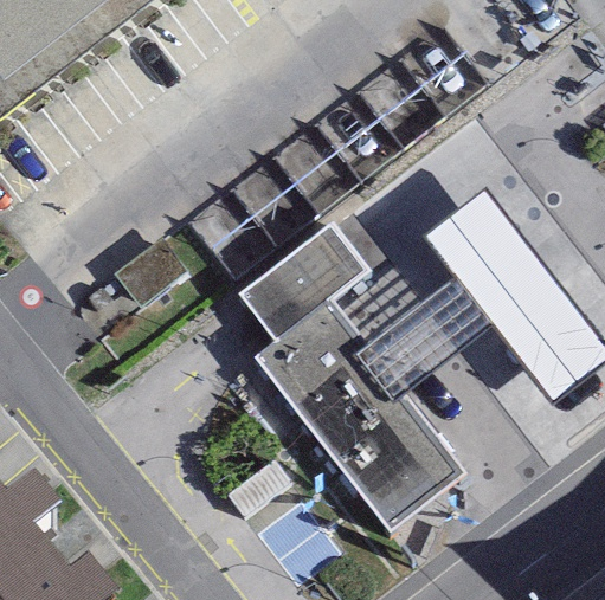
[(0,104),(135,0),(0,0),(0,104)]
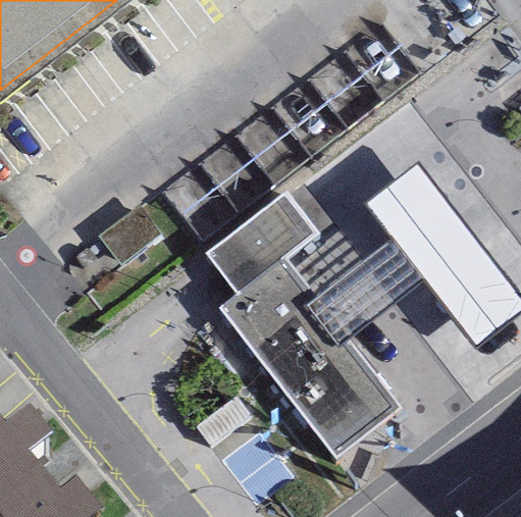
[(159,181),(201,237),(419,71),(377,12),(159,181)]
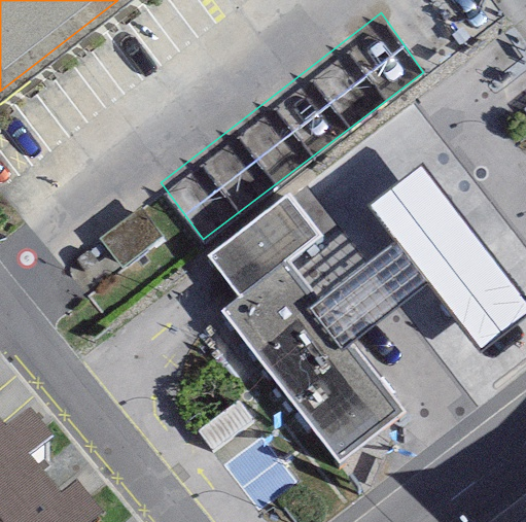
[(525,301),(420,164),(366,206),(395,241),(427,282),(479,350),(525,313),(525,301)]
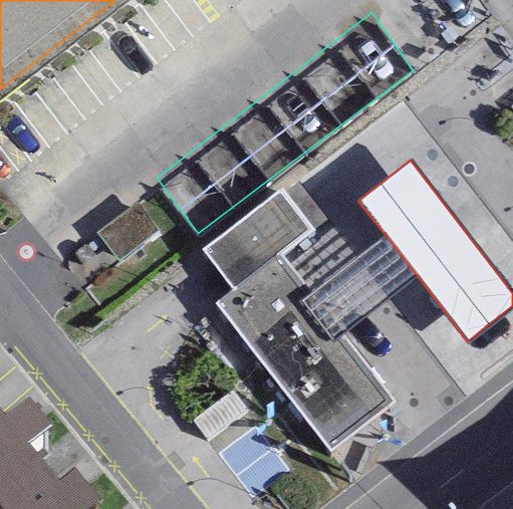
[(282,188),(201,249),(232,289),(282,251),(313,228),(282,188)]
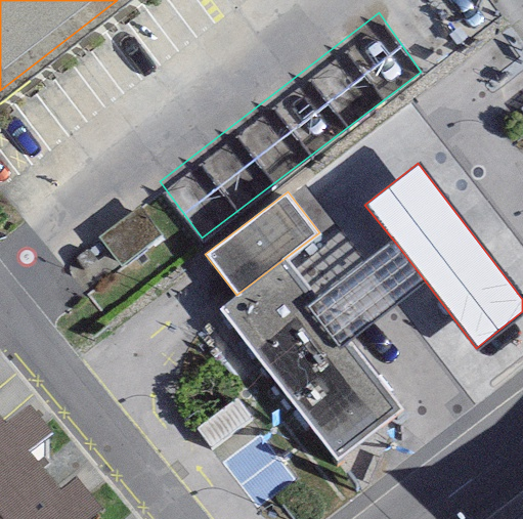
[(425,280),(393,240),(319,297),(351,338),(425,280)]
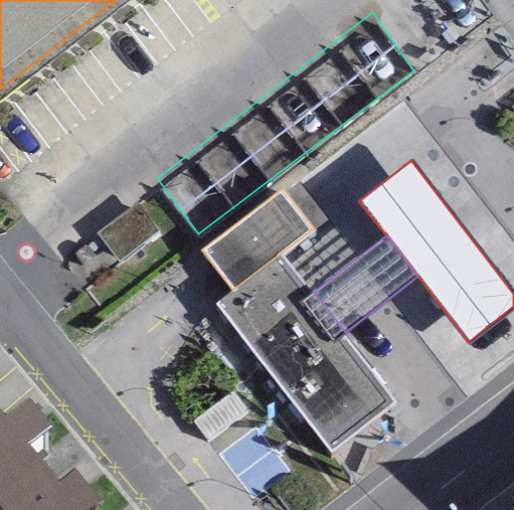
[(232,290),(214,303),(331,453),(398,401),(345,332),(314,292),(283,251),(232,290)]
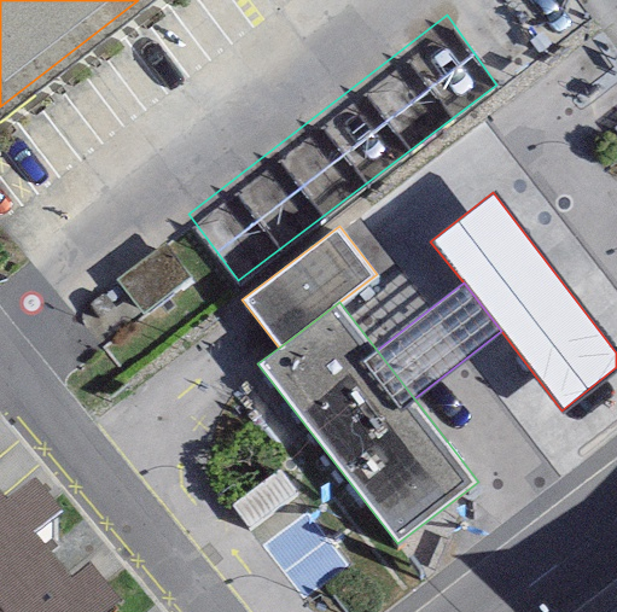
[(0,611),(116,611),(87,576),(69,592),(30,545),(58,522),(33,490),(5,513),(0,507),(0,611)]
